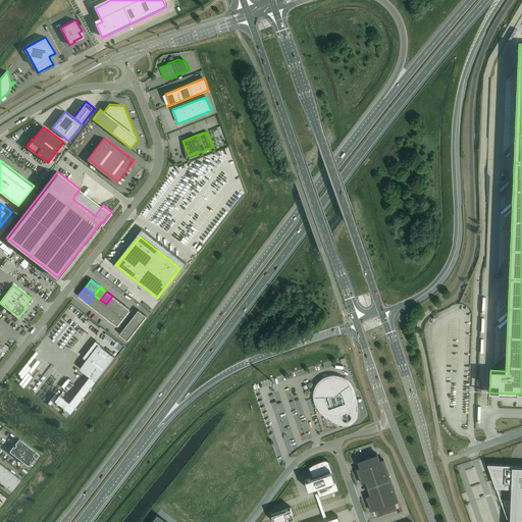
[(94,307),(100,300),(94,295),(89,303),(94,307)]
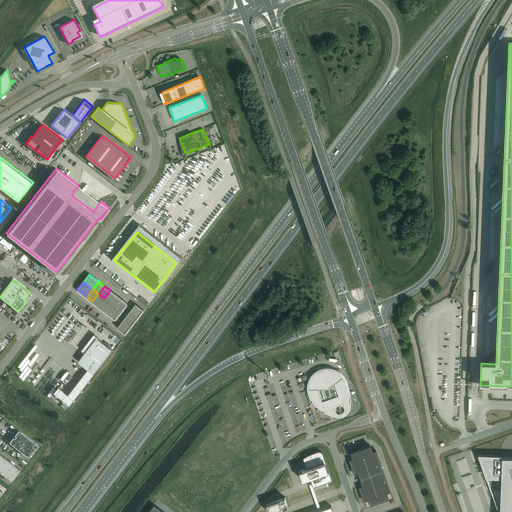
[(107,301),(114,293),(110,290),(104,298),(107,301)]
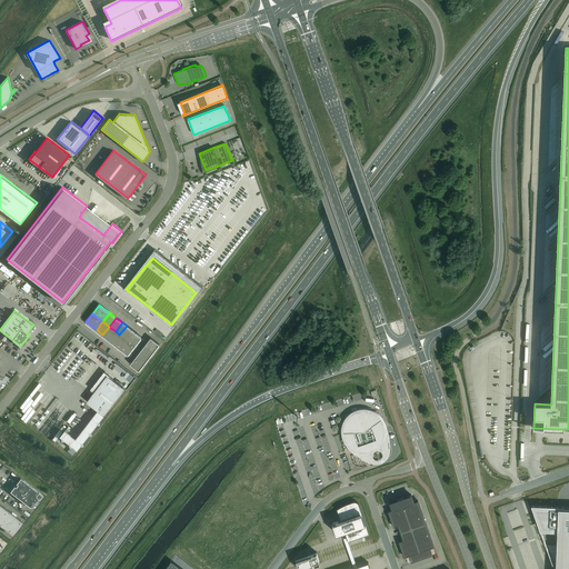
[(125,338),(131,329),(127,326),(119,335),(125,338)]
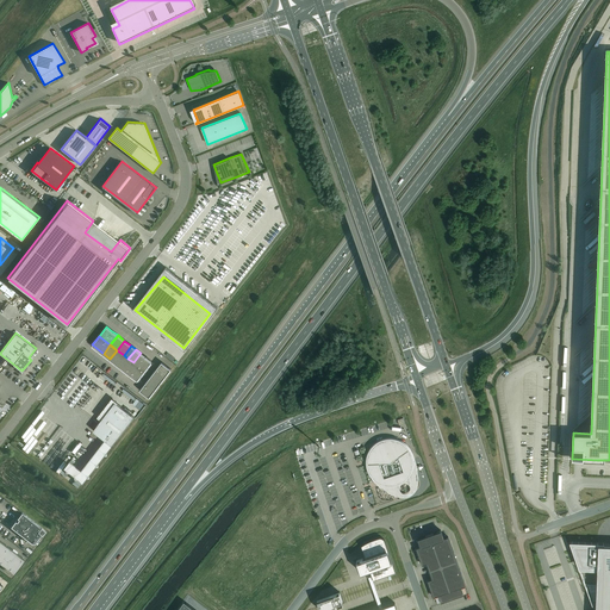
[(117,365),(124,355),(117,350),(110,359),(117,365)]
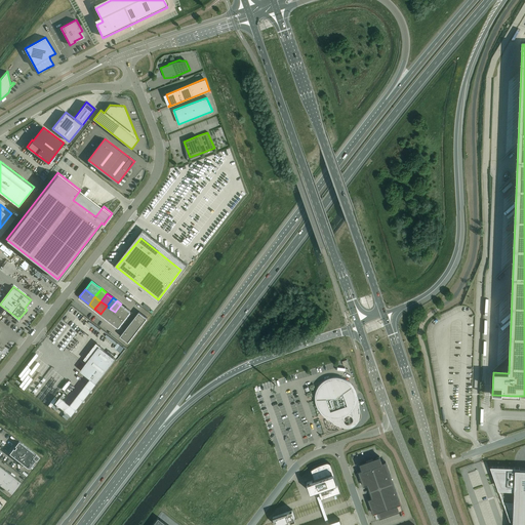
[(118,315),(125,307),(121,304),(115,312),(118,315)]
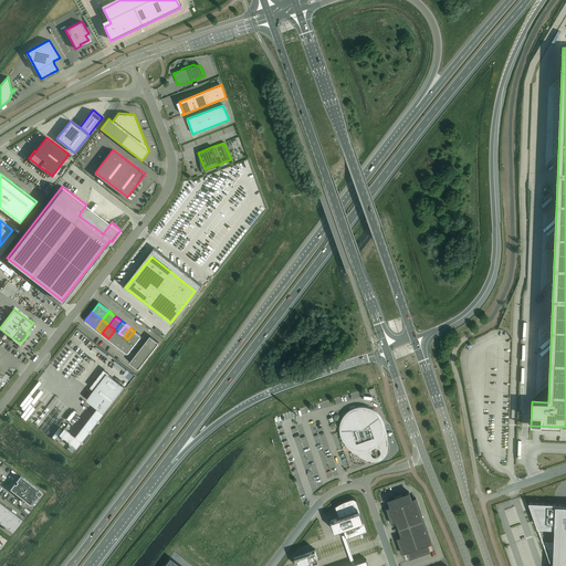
[(113,342),(118,333),(115,329),(108,338),(113,342)]
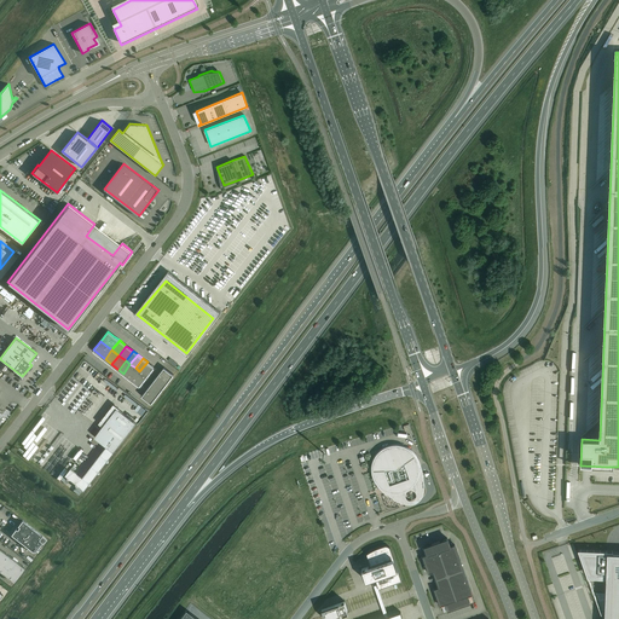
[(139,371),(146,377),(154,368),(148,362),(139,371)]
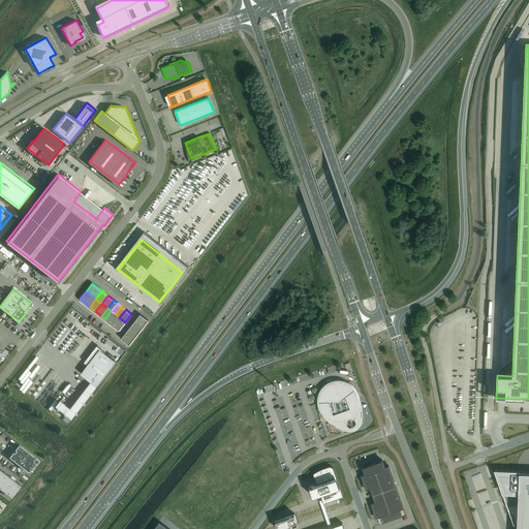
[(110,322),(116,314),(111,311),(105,319),(110,322)]
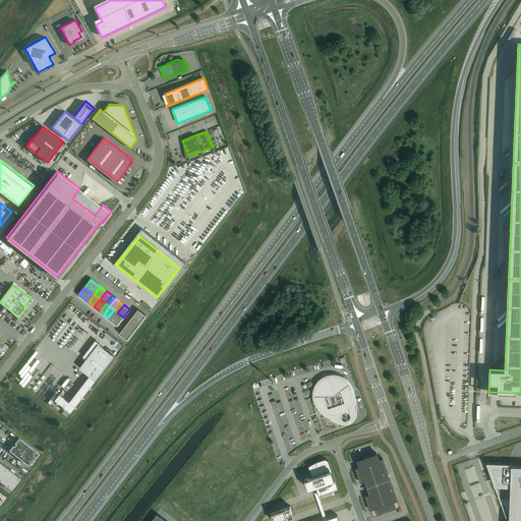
[(133,315),(141,322),(146,315),(137,308),(133,315)]
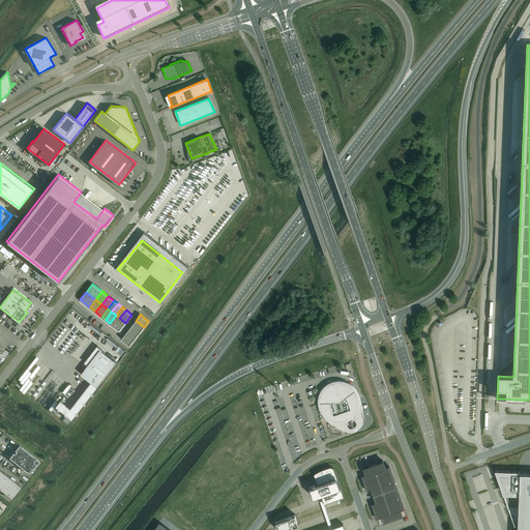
[(114,326),(119,318),(116,315),(110,323),(114,326)]
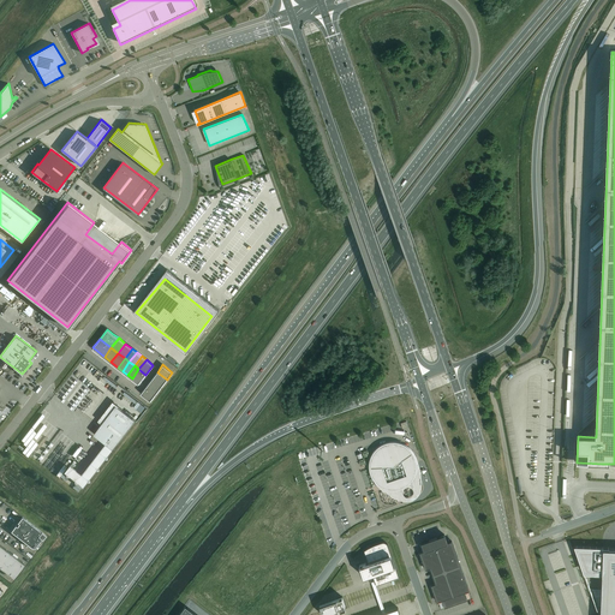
[(138,383),(145,375),(138,369),(132,378),(138,383)]
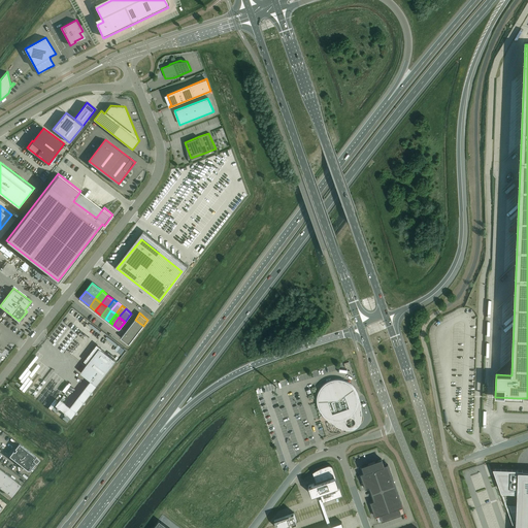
[(138,332),(143,326),(135,320),(130,325),(138,332)]
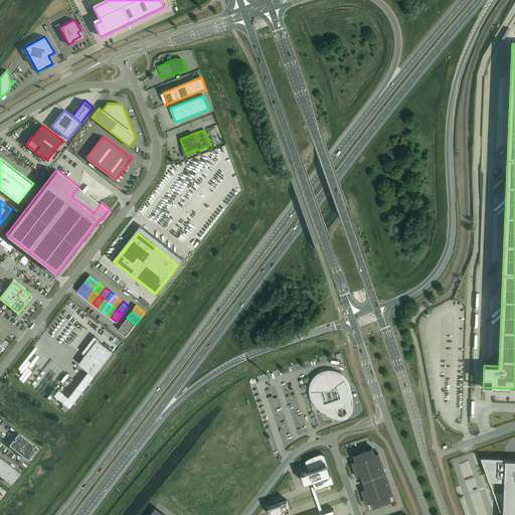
[(130,330),(135,324),(127,317),(122,323),(130,330)]
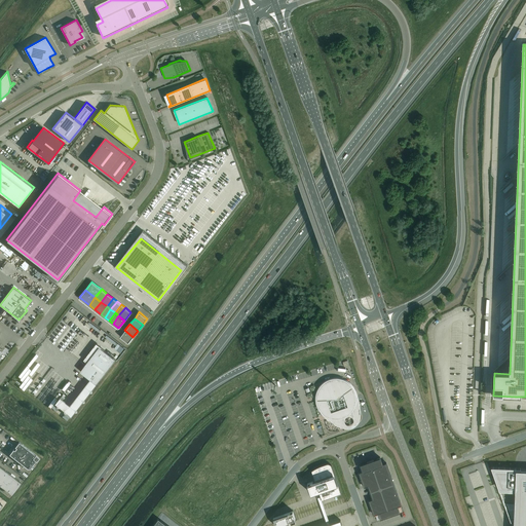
[(132,338),(133,337),(124,330),(120,337),(128,343),(132,338)]
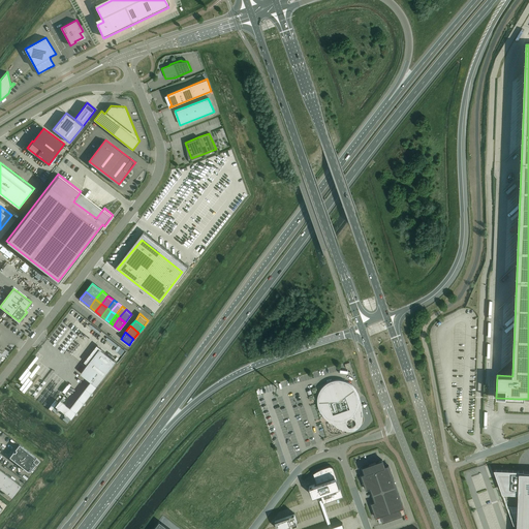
[(82,374),(97,385),(116,360),(100,348),(82,374)]
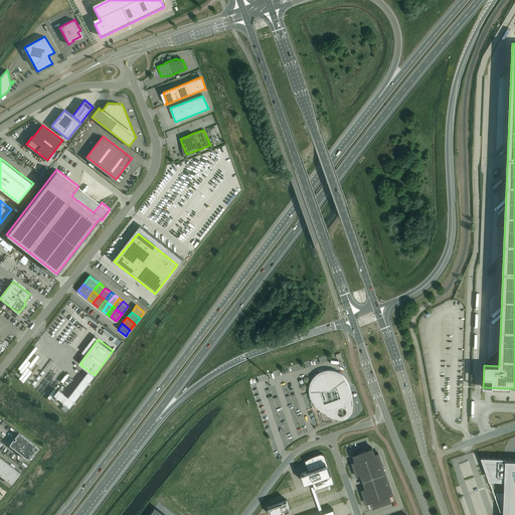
[(314,401),(317,404),(319,406),(322,407),(325,408),(328,408),(331,408),(334,408),(337,407),(340,405),(343,403),(345,400),(347,396),(348,392),(348,389),(347,385),(346,381),(344,378),(342,375),(339,373),(335,371),(333,370),(333,371),(331,370),(329,370),(327,370),(325,371),(324,371),(324,370),(318,372),(318,373),(316,376),(314,378),(312,381),(311,384),(310,387),(310,390),(310,393),(311,396),(313,399),(314,401)]
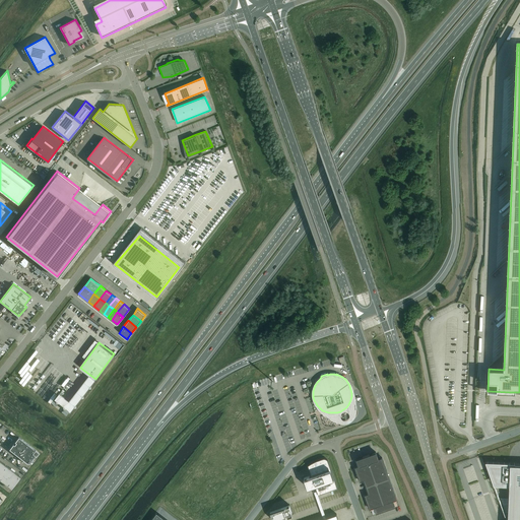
[(20,438),(11,450),(23,459),(22,461),(23,460),(29,464),(39,452),(20,438)]
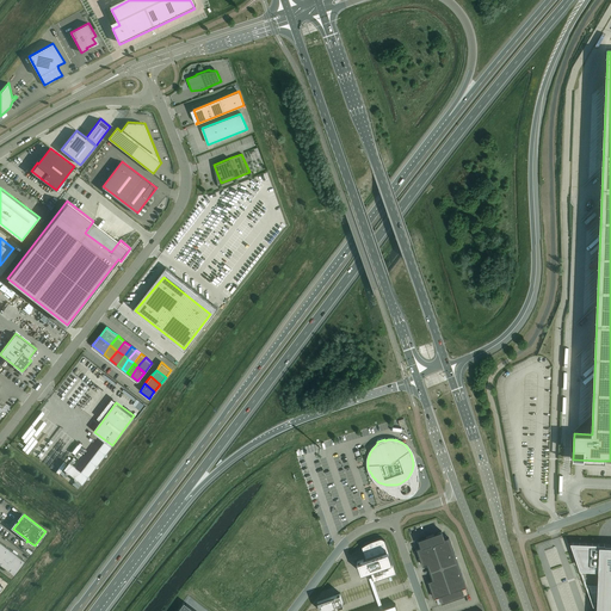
[(461,569),(456,572),(450,556),(455,554),(449,537),(444,539),(442,531),(419,538),(421,547),(417,549),(423,566),(427,563),(433,579),(429,581),(434,598),(439,596),(442,604),(464,596),(462,588),(466,586),(461,569)]
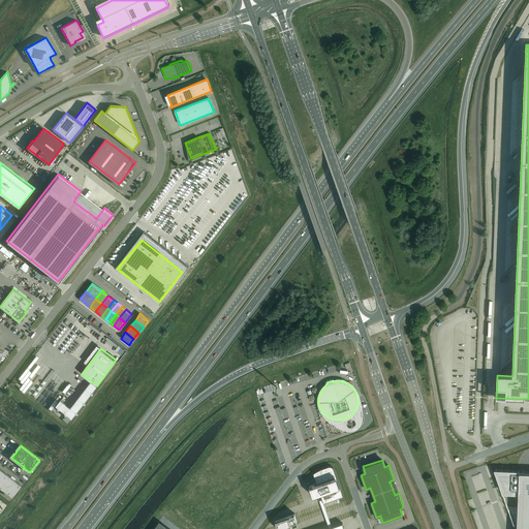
[(329,466),(322,468),(317,470),(313,473),(316,484),(309,486),(312,496),(320,493),(323,503),(343,496),(334,468),(333,467),(332,466),(330,466),(329,466)]
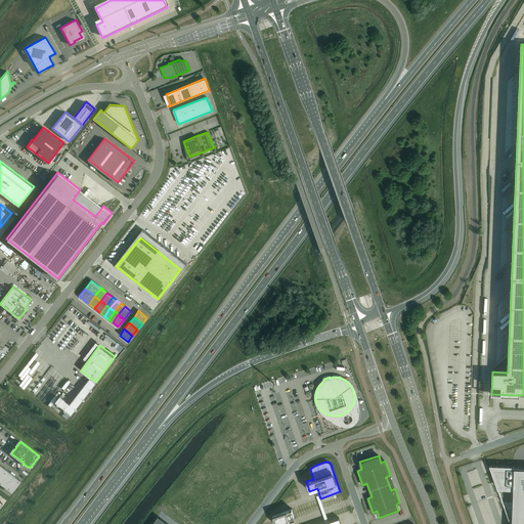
[(16,485),(19,481),(18,480),(19,479),(0,464),(0,483),(10,491),(10,490),(12,490),(15,486),(14,485),(15,484),(16,485)]
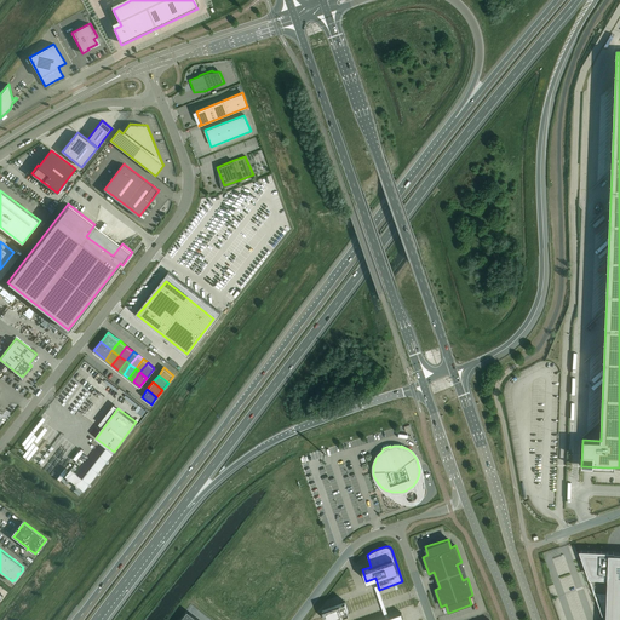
[(619,619),(619,554),(614,554),(581,552),(589,574),(607,575),(607,579),(604,619),(619,619)]
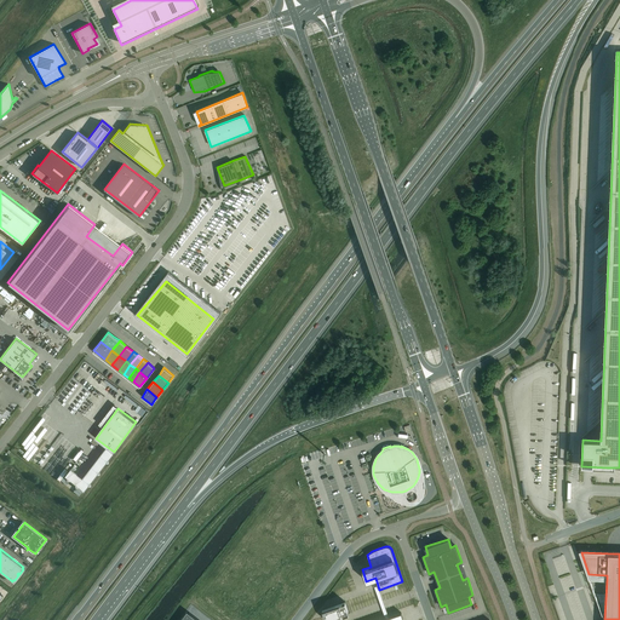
[(340,607),(338,608),(340,615),(349,613),(345,602),(339,603),(340,607)]
